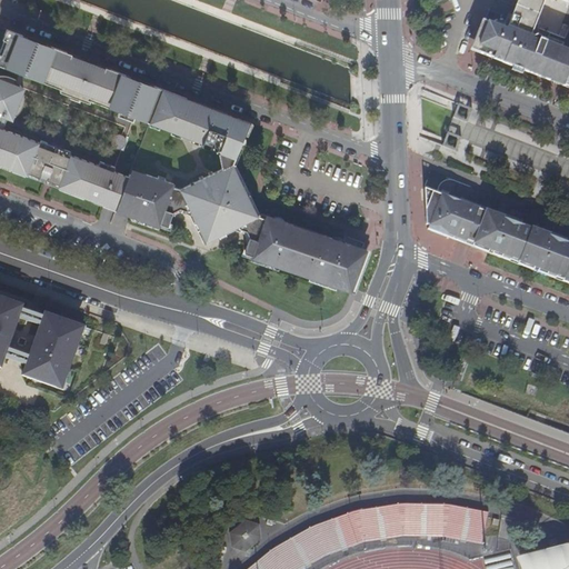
[(517,0),(515,6),(539,15),(543,0),(517,0)]
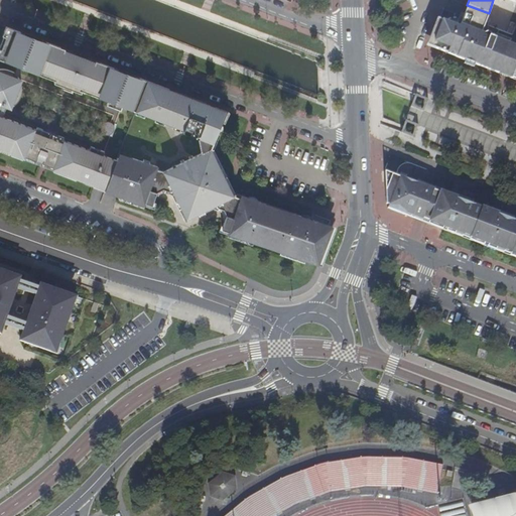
[(515,23),(511,35),(484,24),(489,13),(467,5),(462,19),(454,18),(448,20),(446,22),(442,24),(440,29),(442,30),(435,46),(450,54),(515,80),(515,23)]
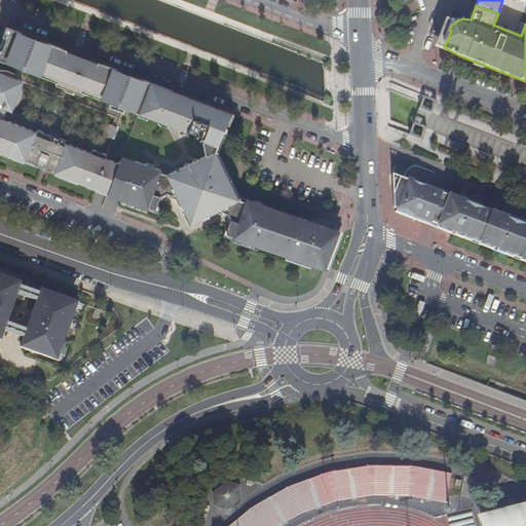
[(438,47),(448,20),(445,19),(435,46),(438,47)]
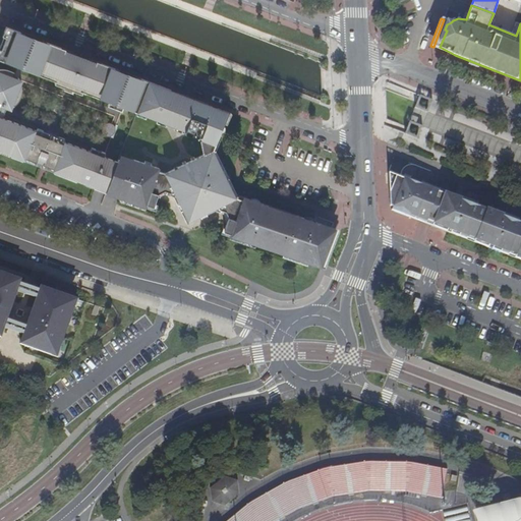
[(447,24),(451,22),(444,19),(433,47),(520,81),(520,80),(455,55),(440,47),(447,31),(445,30),(447,24)]
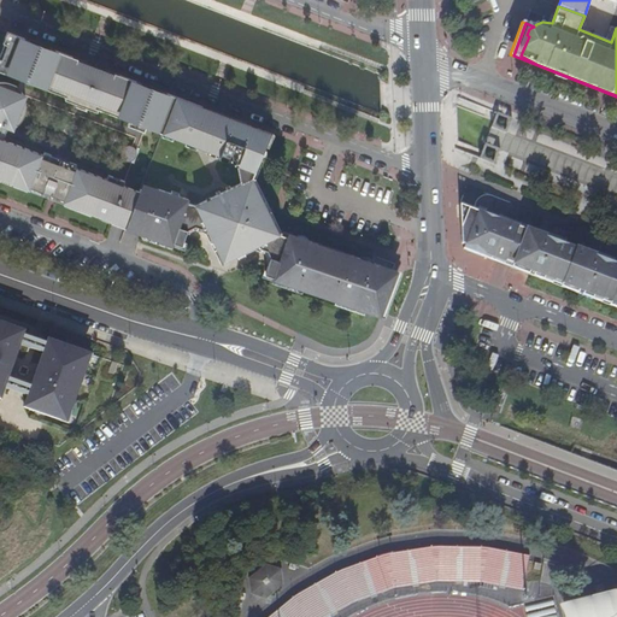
[(160,133),(175,95),(168,93),(162,95),(140,88),(136,80),(119,74),(112,77),(103,74),(100,78),(95,77),(97,74),(95,70),(92,69),(89,70),(87,74),(83,72),(84,65),(75,63),(72,56),(56,50),(50,52),(27,43),(24,37),(7,30),(3,42),(6,43),(0,58),(0,57),(0,70),(15,76),(16,72),(25,77),(24,81),(65,97),(77,100),(78,98),(87,101),(86,104),(98,109),(128,121),(131,122),(133,118),(144,123),(142,125),(146,127),(160,133)]
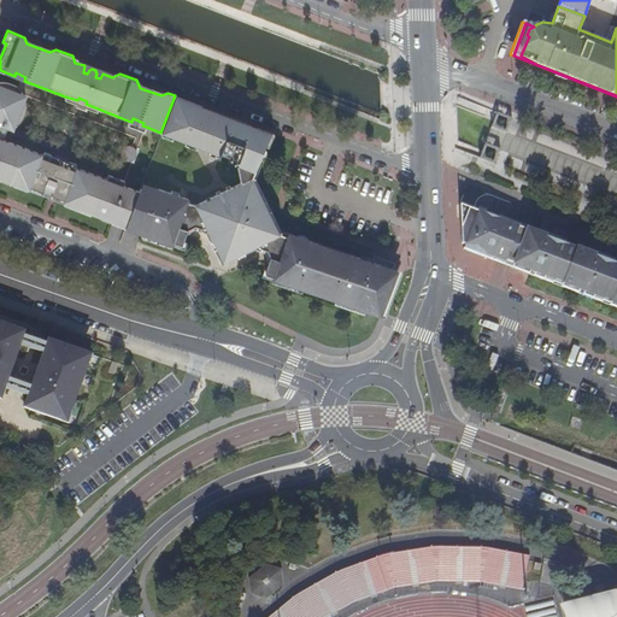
[(56,50),(24,37),(27,43),(50,52),(56,50)]
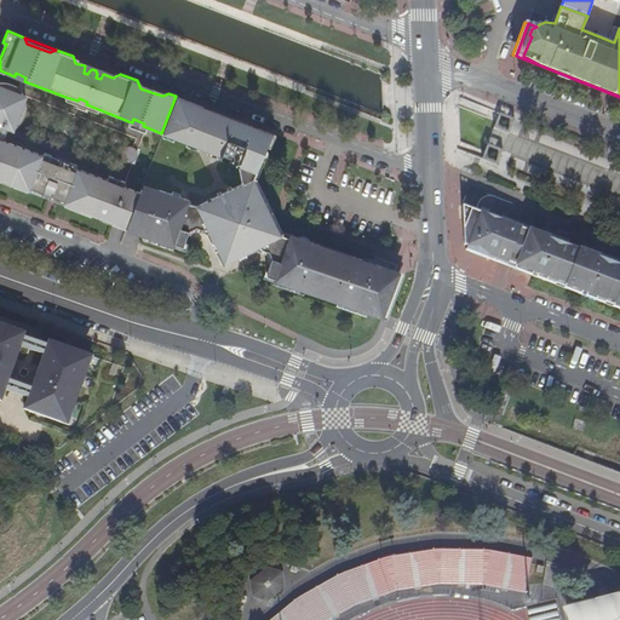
[(120,74),(73,56),(75,63),(85,65),(84,73),(87,74),(90,70),(92,69),(96,70),(97,74),(96,78),(101,79),(103,74),(113,78),(120,74)]
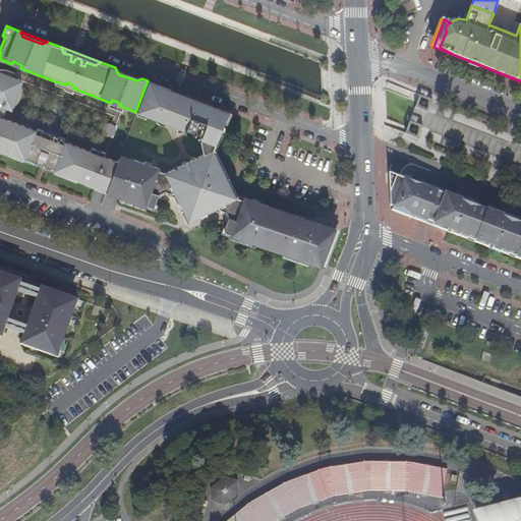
[(0,110),(1,111),(0,111),(0,120),(7,124),(8,120),(2,118),(6,106),(0,104),(0,73),(4,74),(18,79),(17,76),(20,68),(21,65),(13,61),(12,64),(17,66),(15,72),(8,69),(3,69),(0,68),(0,110)]
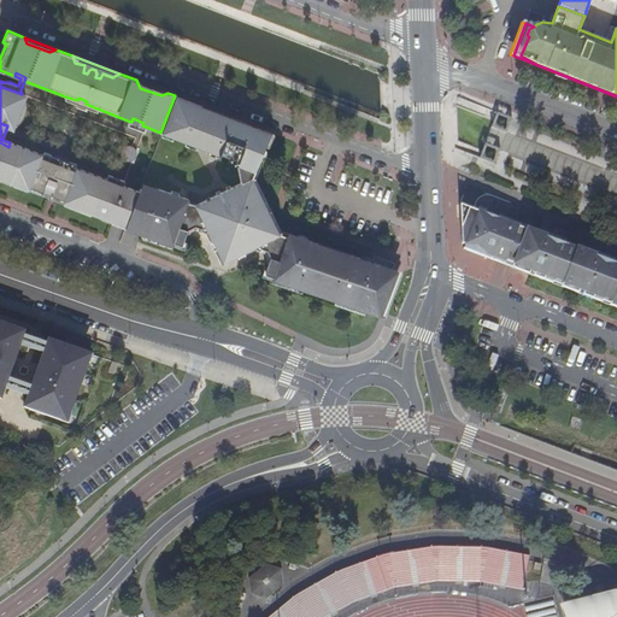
[(162,95),(168,93),(136,80),(140,88),(162,95)]
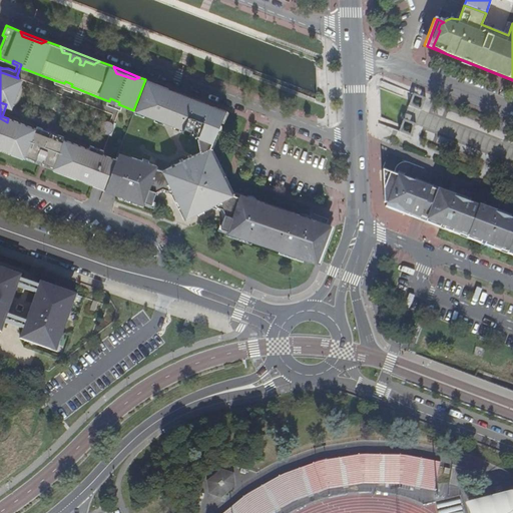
[(0,102),(6,104),(10,106),(17,99),(20,93),(21,87),(20,82),(18,78),(4,73),(0,72),(0,102)]
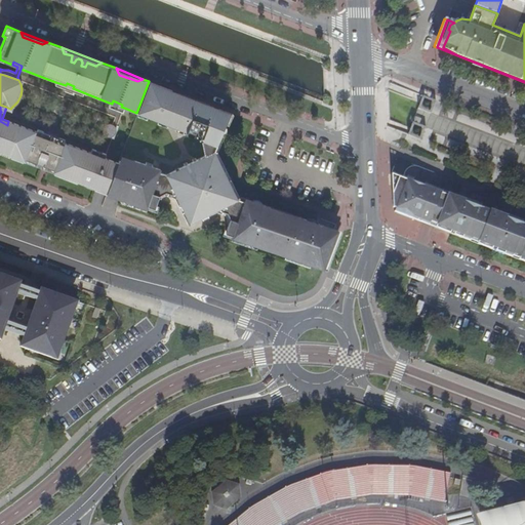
[(204,156),(192,162),(166,175),(159,172),(160,170),(133,160),(131,165),(118,161),(117,163),(107,192),(122,198),(120,202),(126,204),(128,202),(146,208),(147,206),(155,209),(159,196),(162,188),(182,194),(185,199),(178,201),(190,221),(210,212),(216,209),(220,207),(233,211),(230,219),(226,233),(233,235),(232,238),(252,244),(257,246),(258,242),(286,251),(285,255),(311,265),(312,260),(324,266),(333,239),(328,238),(329,231),(322,229),(323,226),(298,216),(296,219),(270,210),(271,207),(245,199),(244,201),(237,199),(224,171),(216,155),(214,151),(230,115),(198,103),(196,108),(194,114),(180,109),(183,104),(185,97),(171,92),(172,90),(149,81),(136,113),(187,132),(186,134),(201,140),(203,152),(204,156)]
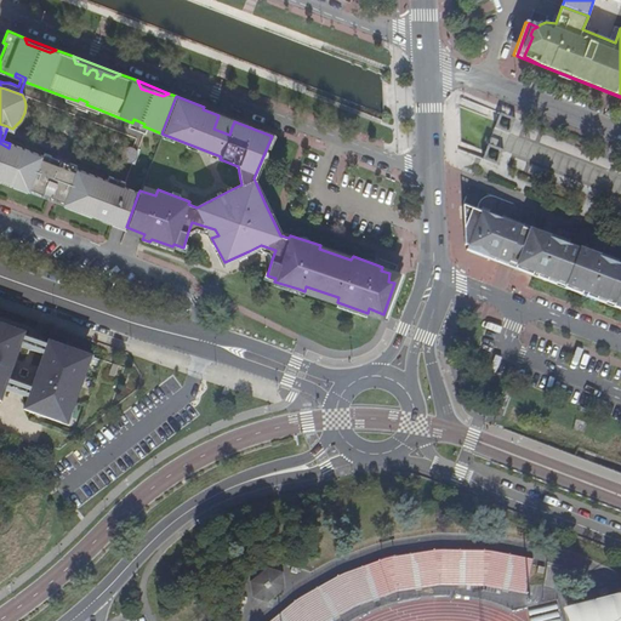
[(97,112),(98,109),(86,104),(87,102),(79,98),(78,101),(66,97),(64,100),(97,112)]
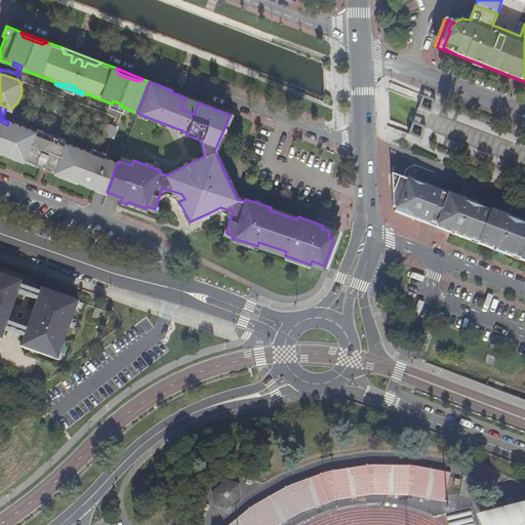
[(436,99),(422,95),(420,102),(419,104),(418,108),(431,113),(436,99)]
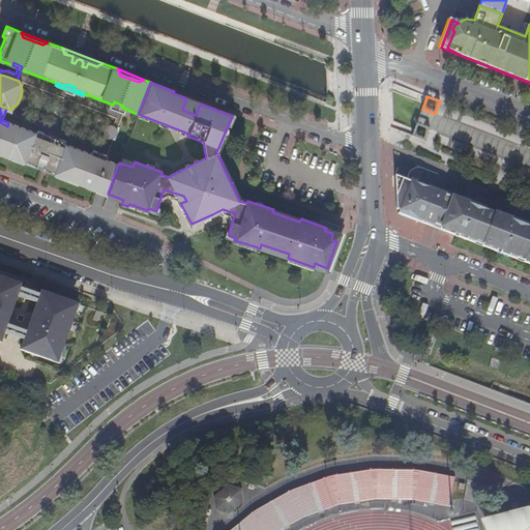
[(186,98),(184,105),(182,110),(196,115),(198,109),(200,104),(186,98)]
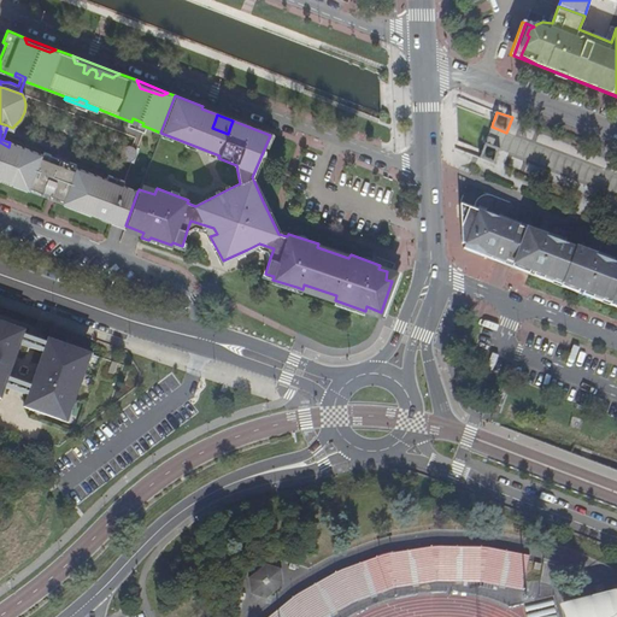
[(144,131),(146,127),(142,125),(144,123),(133,118),(131,122),(128,121),(127,125),(144,131)]
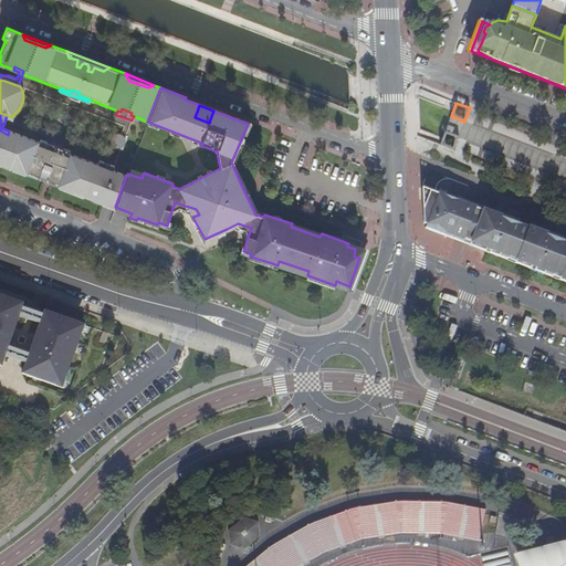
[(102,205),(114,209),(115,207),(126,176),(113,170),(109,169),(108,171),(98,168),(100,165),(97,165),(69,154),(60,149),(59,153),(48,148),(49,146),(40,143),(9,130),(8,135),(0,130),(0,160),(1,161),(3,167),(9,169),(20,174),(25,170),(34,174),(37,168),(41,169),(40,174),(41,176),(44,178),(49,176),(50,171),(53,173),(51,180),(60,184),(62,190),(79,196),(84,194),(103,200),(102,205)]
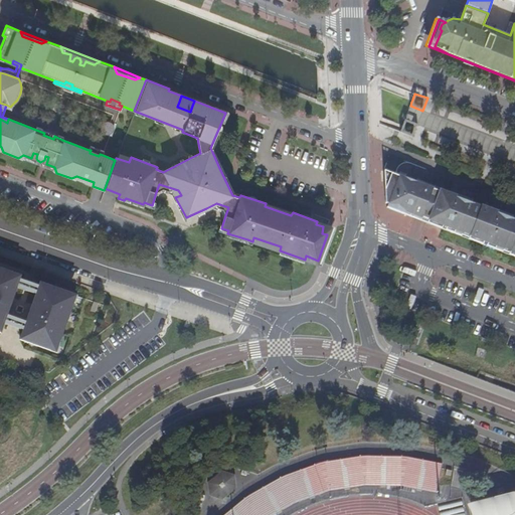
[(404,120),(400,132),(412,137),(417,125),(404,120)]
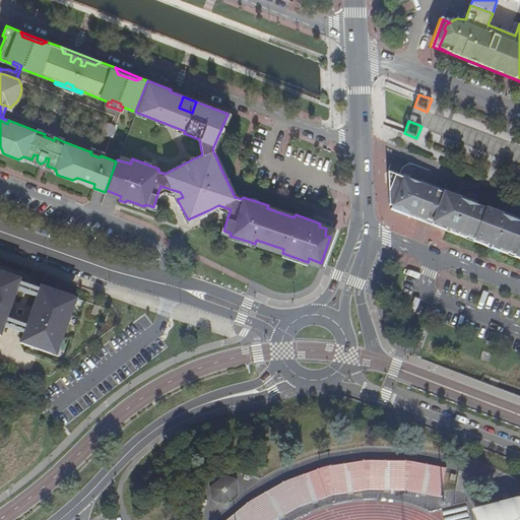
[(55,137),(63,141),(64,138),(37,128),(37,131),(45,134),(44,136),(54,140),(55,137)]
